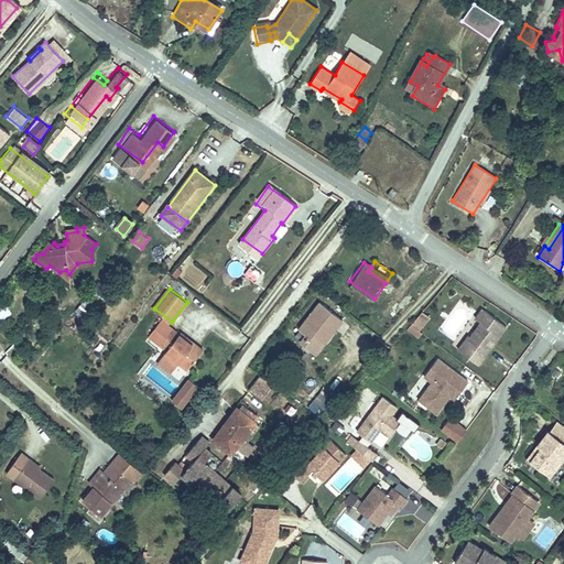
[(302,336),(295,344),(311,357),(323,343),(320,340),(326,333),(328,335),(342,320),(320,302),(296,331),(302,336)]
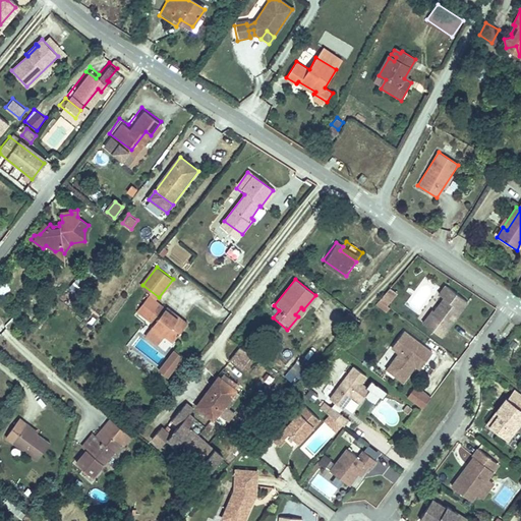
[(454,317),(466,301),(445,285),(438,294),(443,298),(432,311),(435,312),(425,325),(441,336),(452,321),(450,320),(452,315),(454,317)]
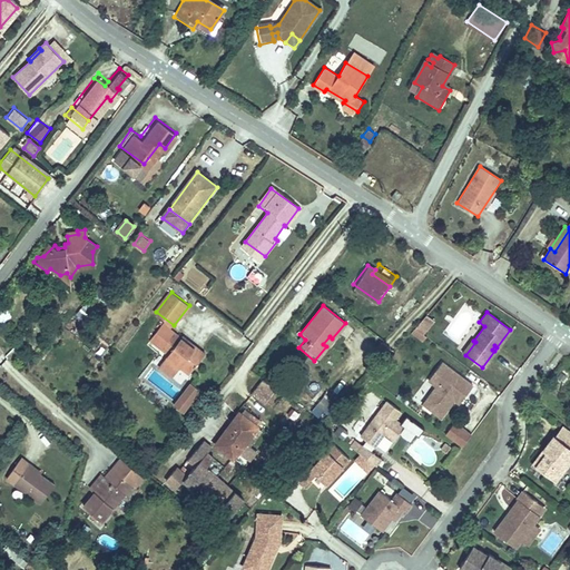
[(426,337),(415,330),(411,334),(411,335),(422,343),(426,337)]
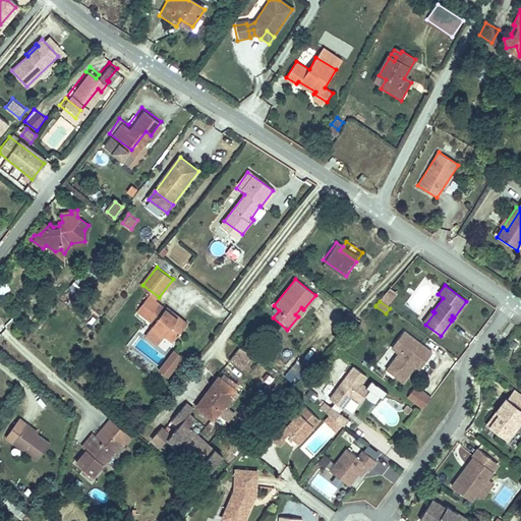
[(432,311),(430,309),(421,322),(425,325),(435,312),(432,311)]
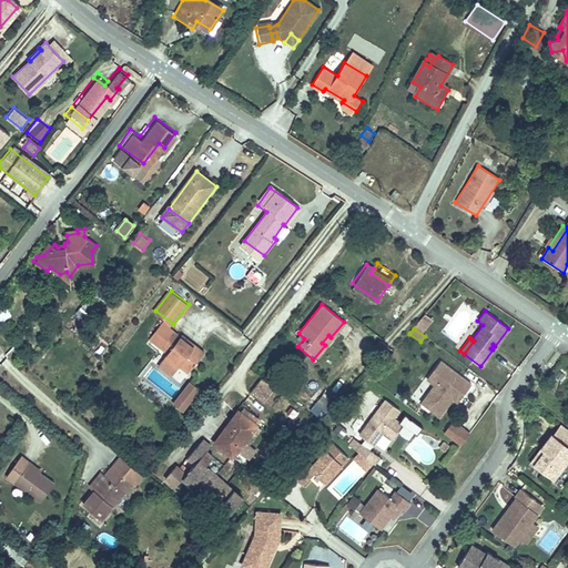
[(165,340),(155,354),(162,359),(161,362),(185,379),(199,358),(174,342),(173,344),(165,340)]
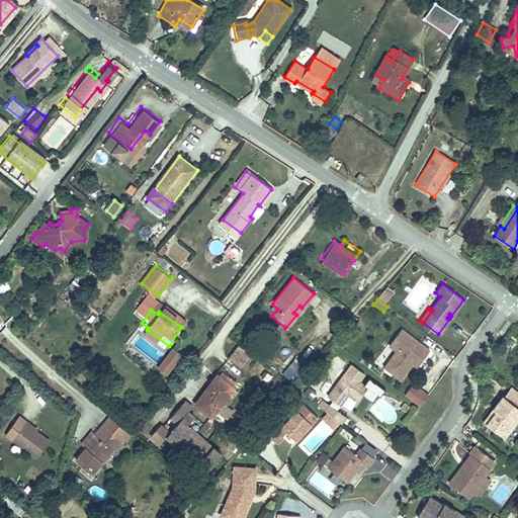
[(417,366),(429,351),(402,329),(390,345),(397,351),(390,360),(394,363),(396,369),(393,373),(401,379),(410,366),(408,365),(411,361),(413,363),(417,366)]
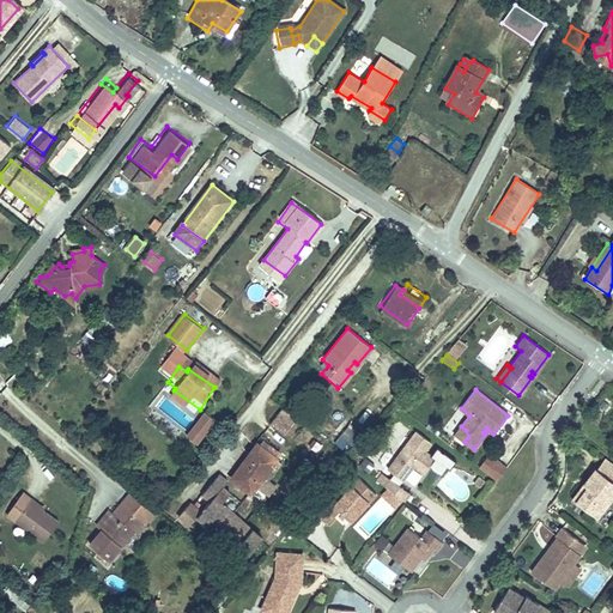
[(205,408),(186,432),(198,442),(217,418),(205,408)]
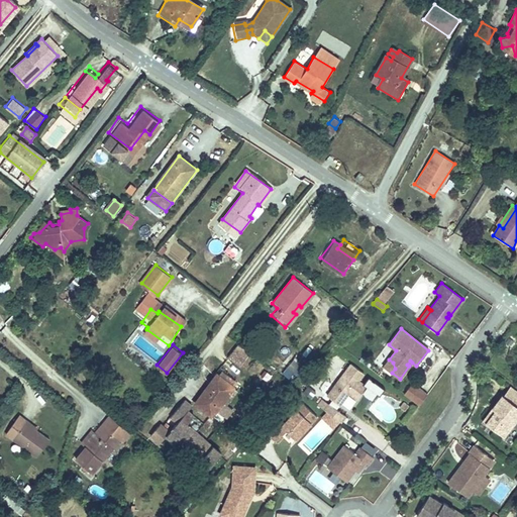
[(239,367),(249,353),(238,344),(228,357),(239,367)]
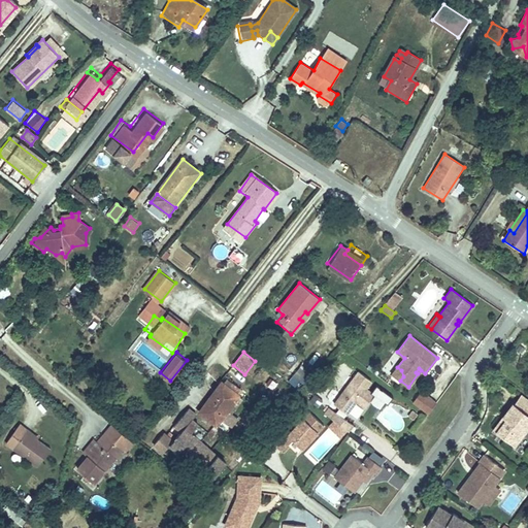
[(299,365),(291,375),(298,382),(306,370),(299,365)]
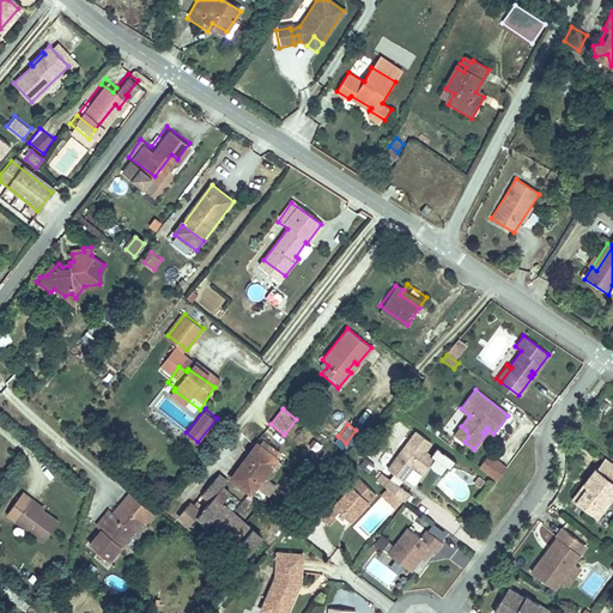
[(455,435),(465,442),(468,437),(466,430),(461,426),(455,435)]
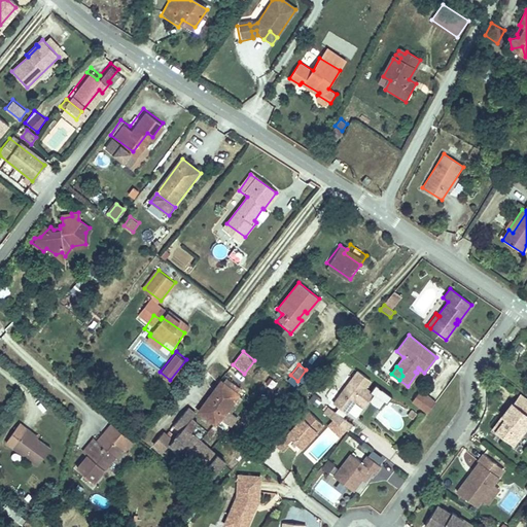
[(366,386),(372,379),(359,370),(335,401),(340,406),(332,416),(348,428),(353,422),(344,416),(356,398),(365,406),(370,399),(381,408),(386,400),(388,402),(393,395),(378,383),(372,390),(366,386)]
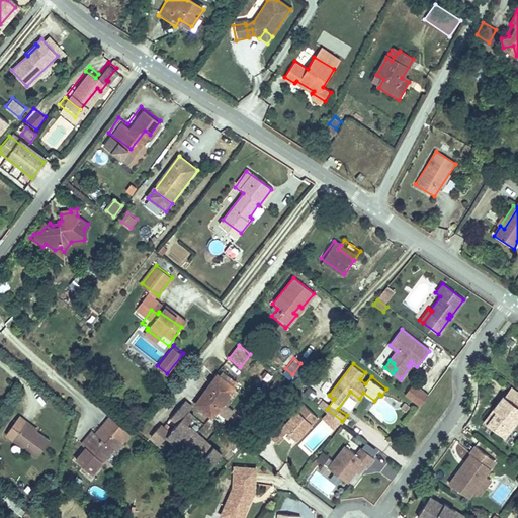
[(233,384),(217,373),(195,403),(210,414),(233,384)]
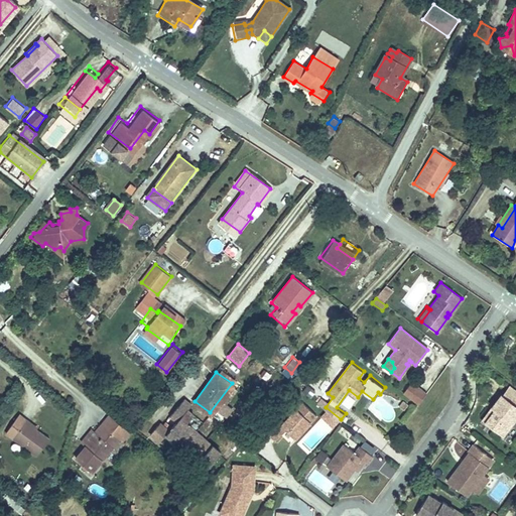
[(426,392),(411,381),(403,392),(418,403),(426,392)]
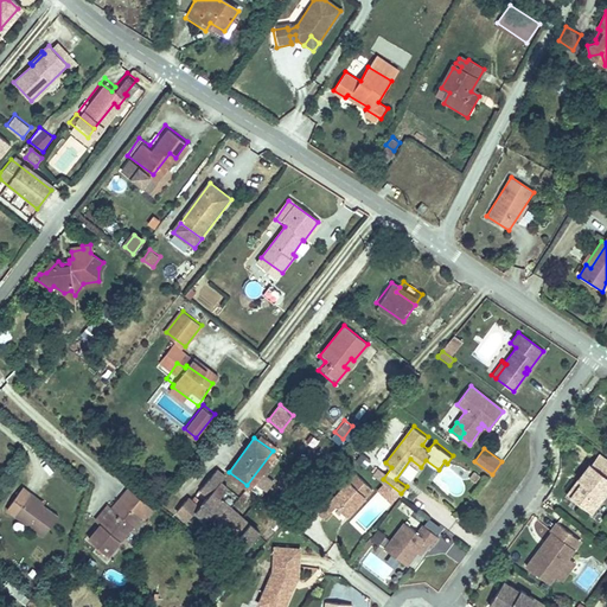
[(606,460),(598,454),(589,465),(606,478),(606,460)]
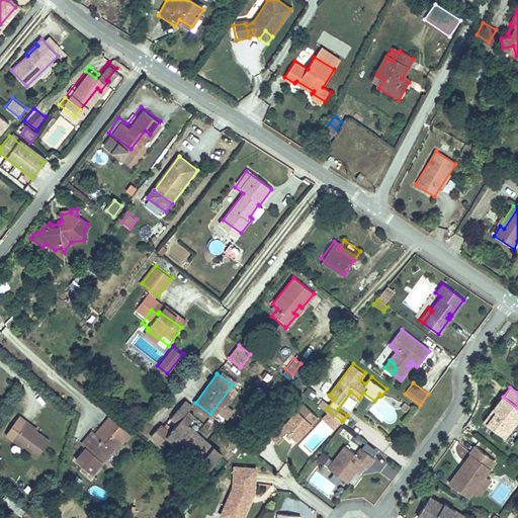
[(517,419),(517,408),(503,397),(493,409),(496,412),(487,424),(504,437),(517,419)]
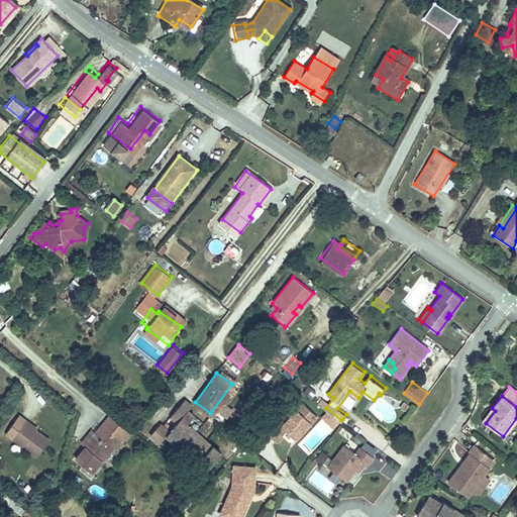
[(180,418),(192,406),(185,399),(170,414),(177,421),(166,432),(174,440),(178,436),(200,457),(196,461),(204,470),(218,455),(188,426),(180,418)]
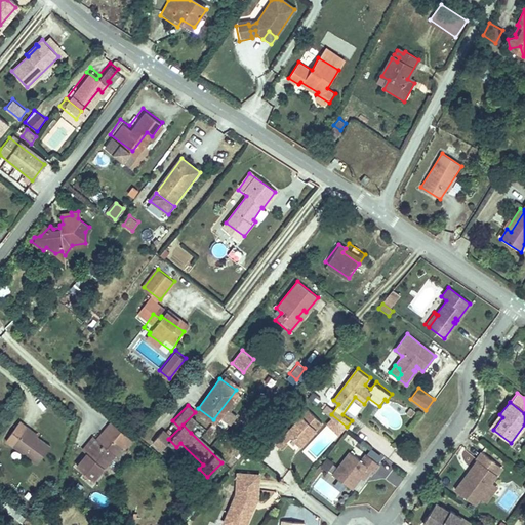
[(411,416),(414,411),(410,407),(406,412),(411,416)]
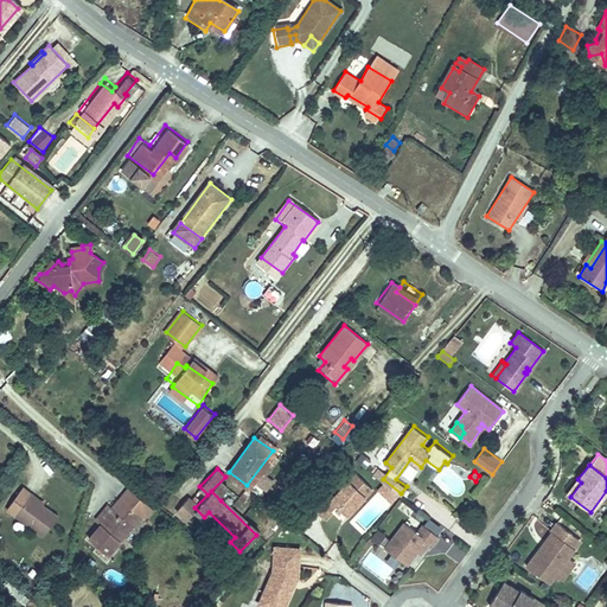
[(331,500),(325,494),(312,508),(324,518),(336,505),(347,516),(358,505),(356,503),(359,499),(362,502),(372,490),(356,474),(331,500)]
